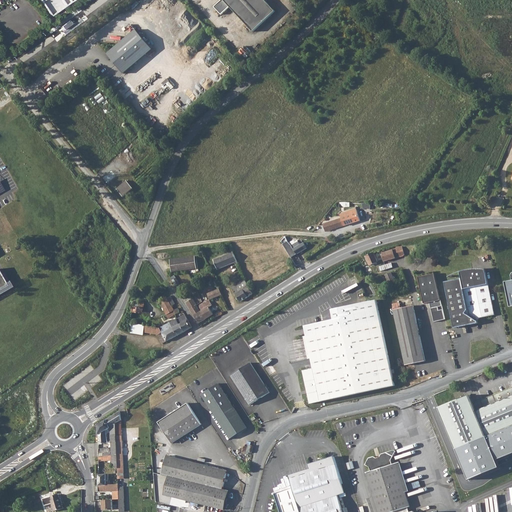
[(264,0),(221,0),(214,7),(221,15),(230,7),(253,33),(275,12),(264,0)]
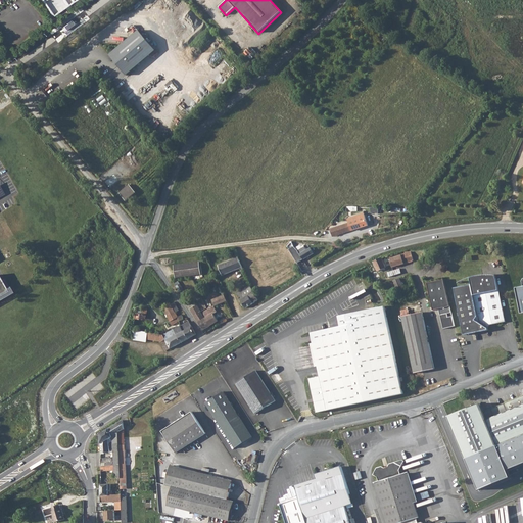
[(109,55),(127,76),(155,51),(138,31),(109,55)]
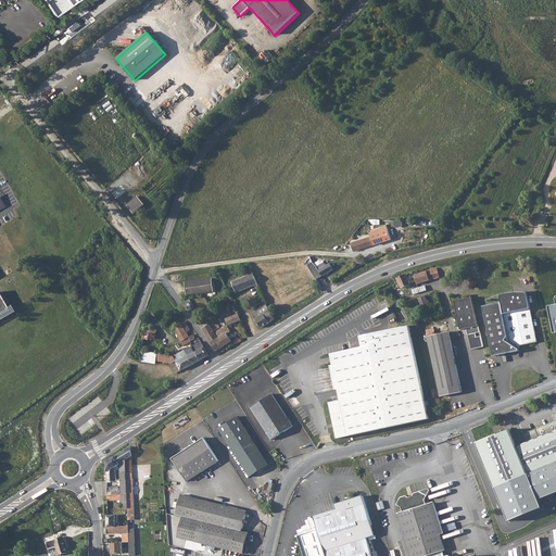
[(138,197),(127,206),(134,214),(144,205),(138,197)]
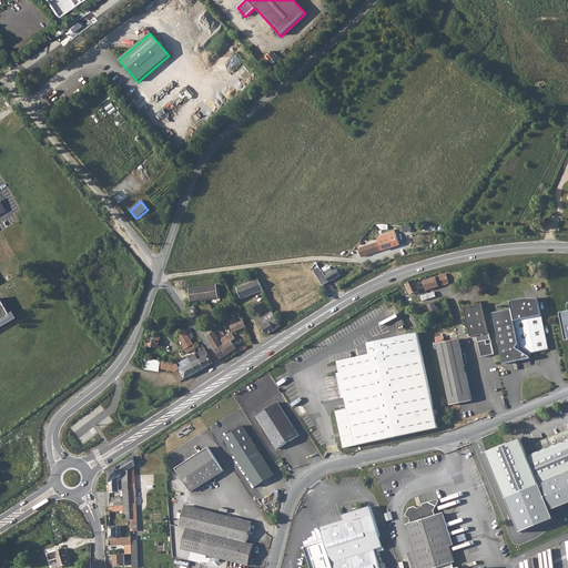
[(381,242),(366,246),(369,255),(402,245),(397,234),(392,236),(392,240),(387,241),(381,242)]
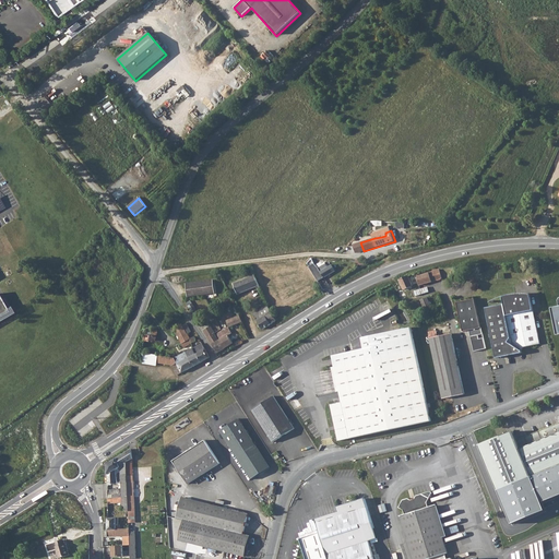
[(306,258),(302,263),(319,283),(335,271),(332,268),(333,268),(331,265),(329,268),(325,264),(319,270),(312,263),(307,258),(306,258)]
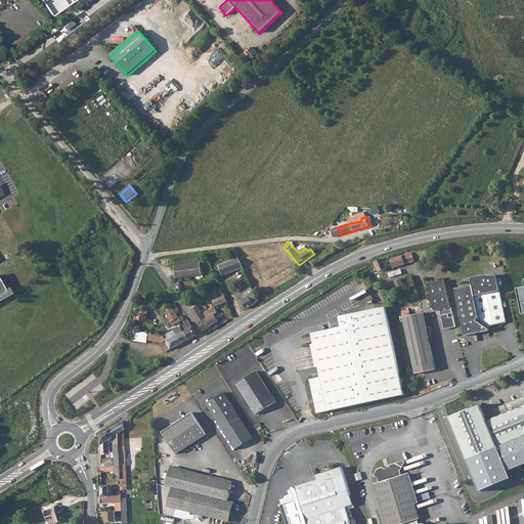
[(406,254),(391,259),(393,267),(415,261),(411,253),(405,253),(406,254)]
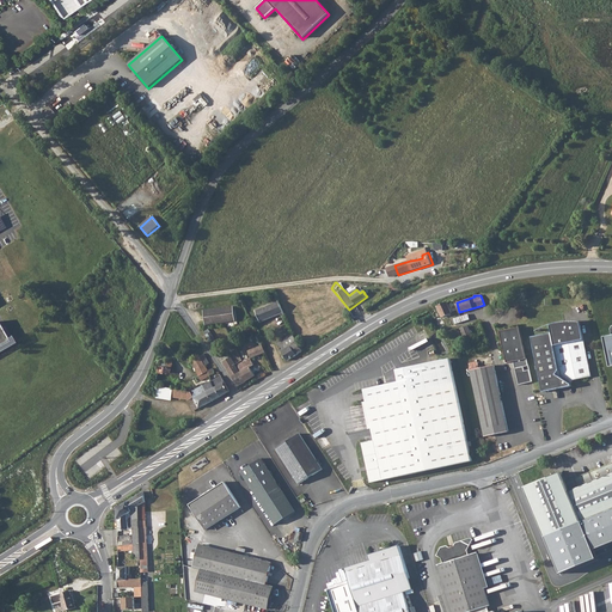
[(283,314),(275,301),(254,313),(261,323),(277,313),(280,317),(283,314)]
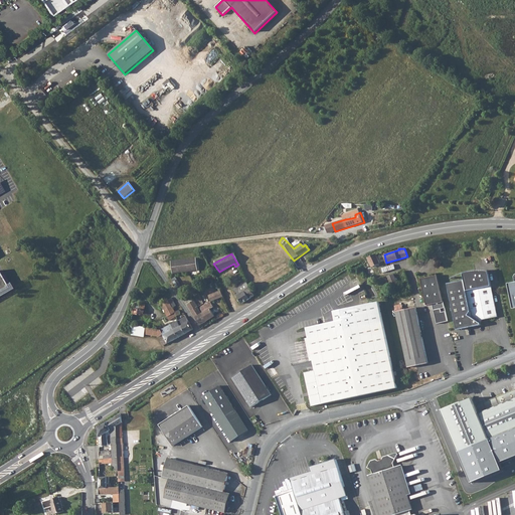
[(380,263),(375,253),(367,258),(371,267),(380,263)]
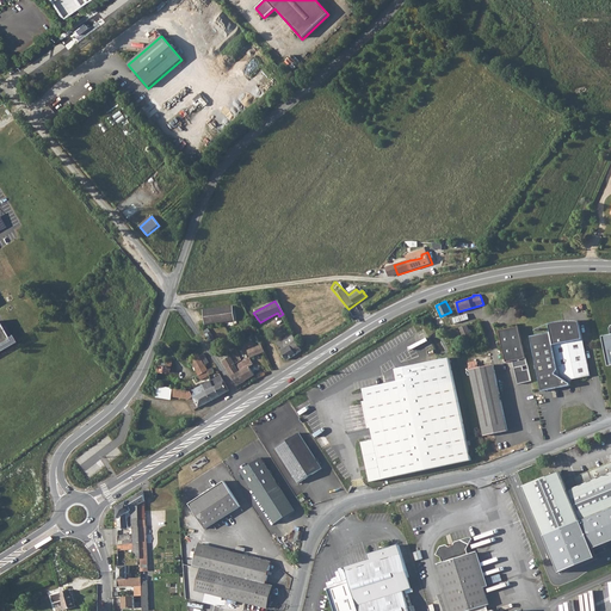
[(229,306),(215,308),(216,321),(218,322),(230,321),(229,306)]
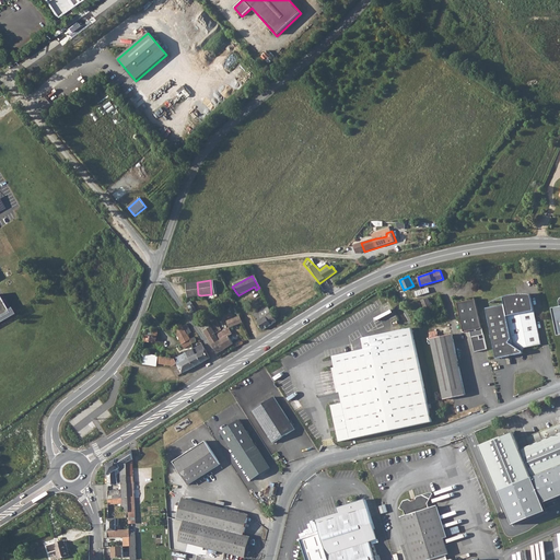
[(197,282),(184,282),(185,298),(200,295),(198,294),(197,282)]
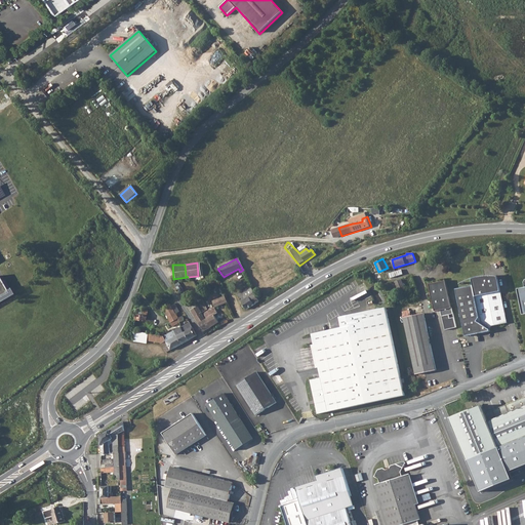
[(409,268),(390,273),(391,278),(403,274),(402,273),(410,271),(409,268)]
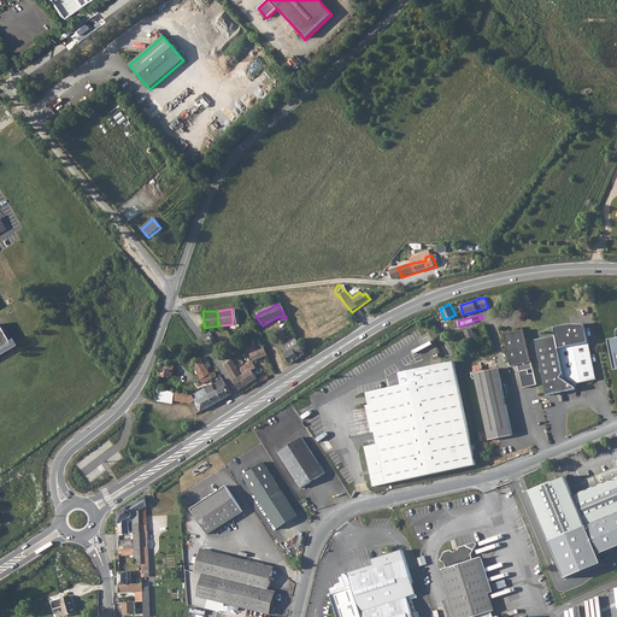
[(570,328),(569,324),(554,327),(556,334),(536,339),(547,394),(576,388),(576,387),(577,383),(595,380),(585,328),(570,328)]
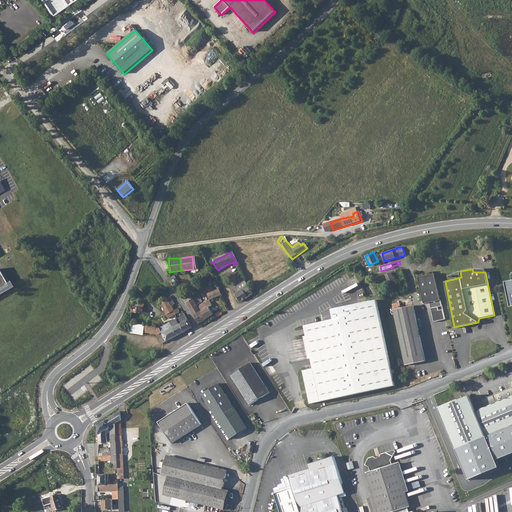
[(391,272),(385,275),(391,288),(397,285),(394,278),(395,278),(394,276),(393,276),(391,272)]
